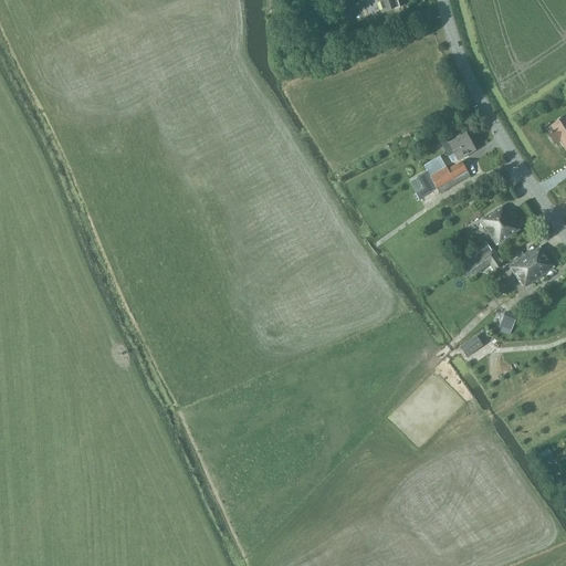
[(378,0),(383,13),(399,8),(397,0),(378,0)]
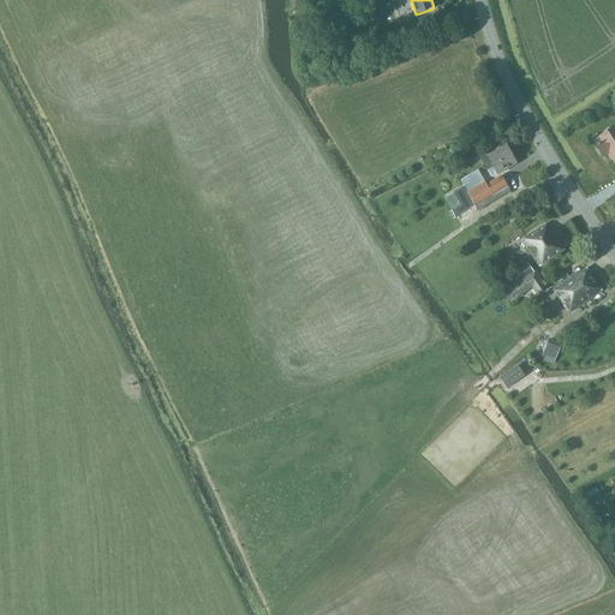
[(603,143),(596,147),(602,156),(609,151),(614,160),(614,127),(599,138),(603,143)]
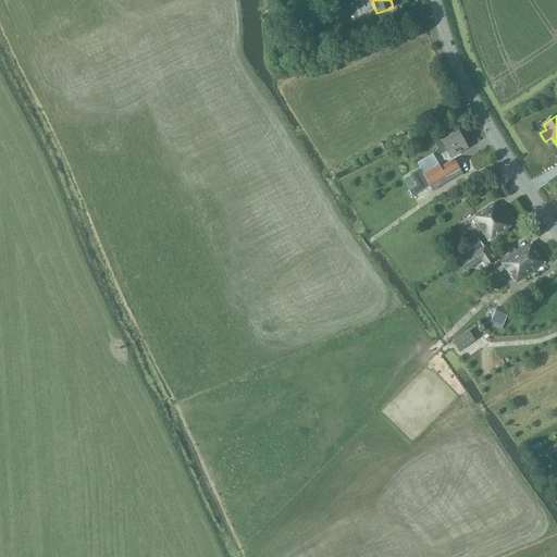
[(441,138),(434,141),(442,155),(447,150),(452,157),(468,148),(459,133),(443,143),(441,138)]
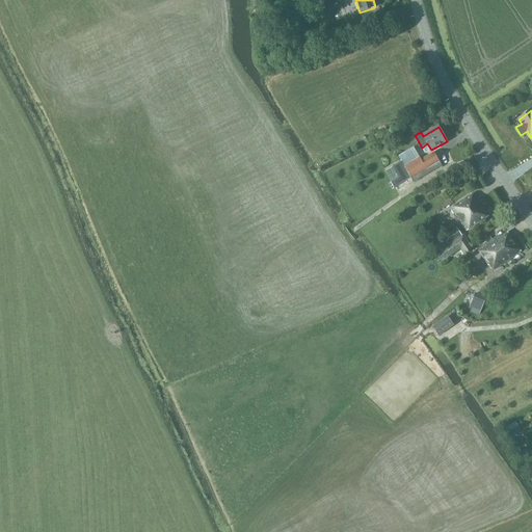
[(402,162),(384,171),(394,187),(410,178),(440,162),(434,152),(421,160),(420,157),(404,166),(402,162)]
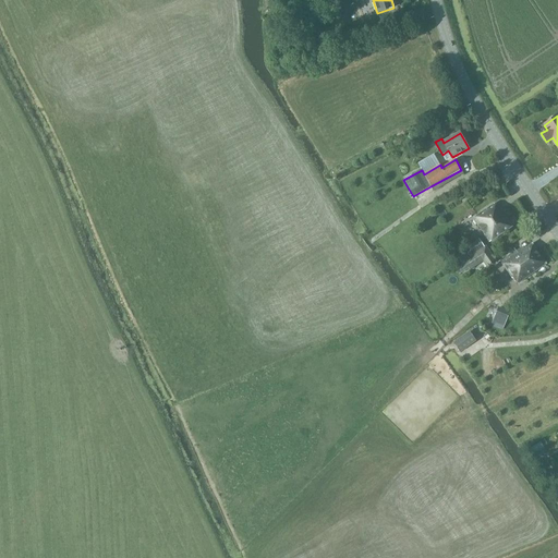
[(494,205),(473,219),(489,242),(512,227),(501,211),(499,213),(494,205)]
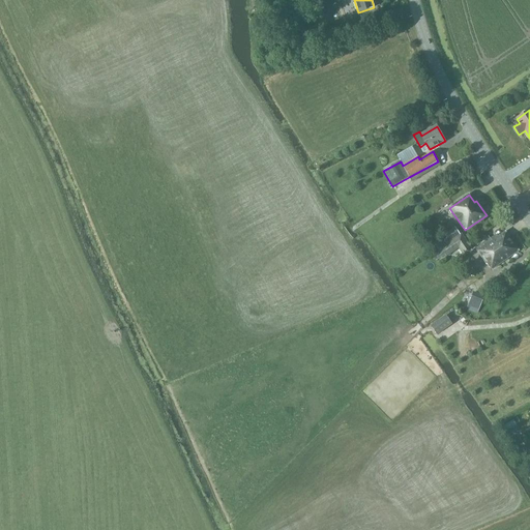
[(446,241),(460,235),(455,227),(442,233),(446,241)]
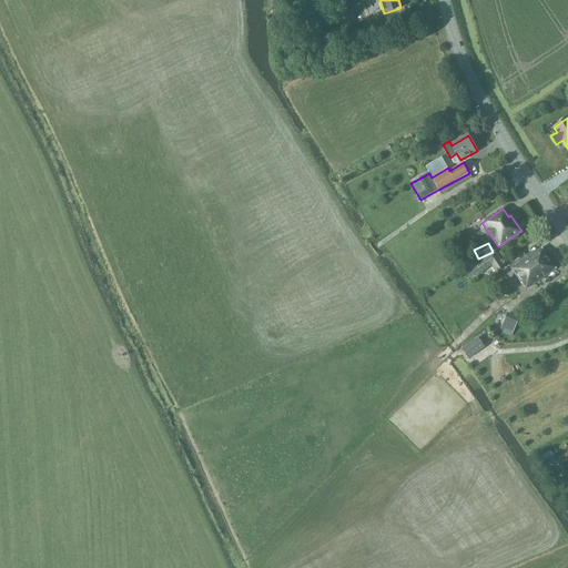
[(533,252),(510,267),(521,285),(524,284),(527,288),(556,270),(541,249),(534,254),(533,252)]
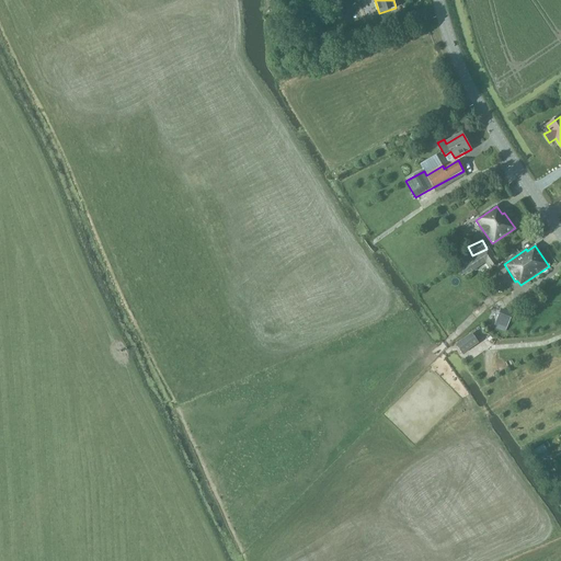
[(489,248),(472,259),(466,263),(471,272),(485,263),(490,268),(499,263),(489,248)]
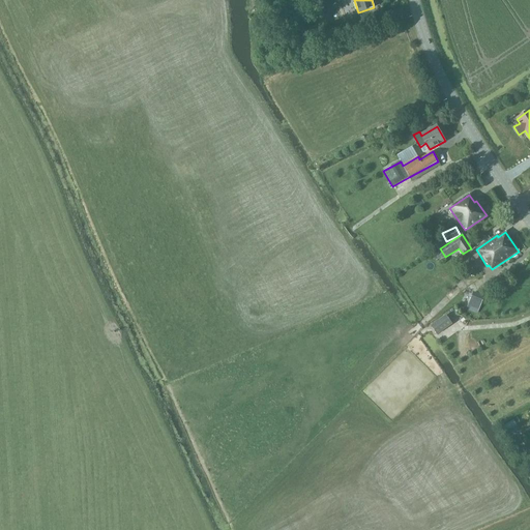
[(443,239),(434,244),(438,251),(440,248),(446,244),(443,239)]
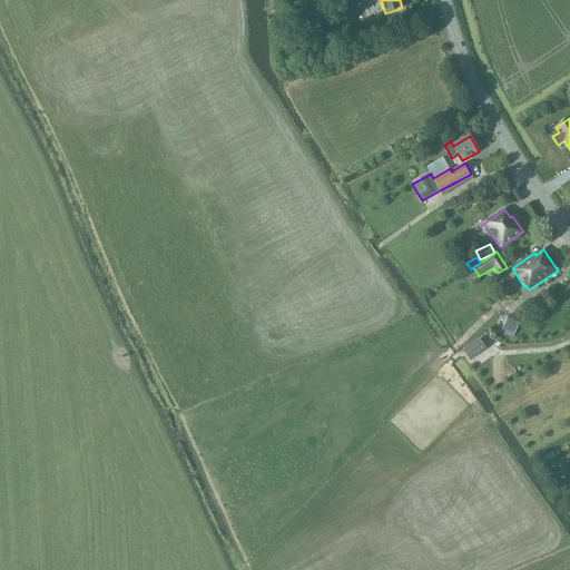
[(503,311),(498,313),(502,321),(507,318),(503,311)]
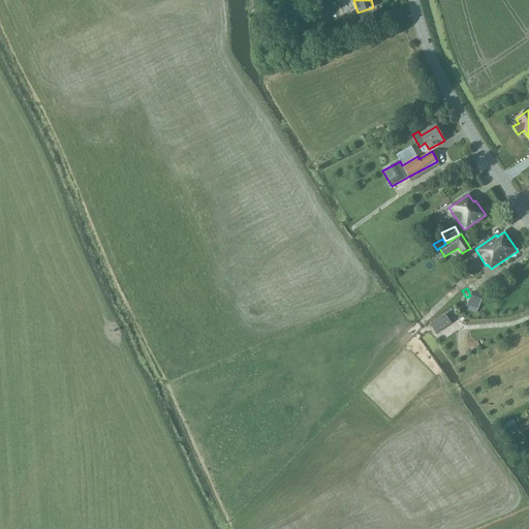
[(483,298),(473,293),(467,307),(477,311),(483,298)]
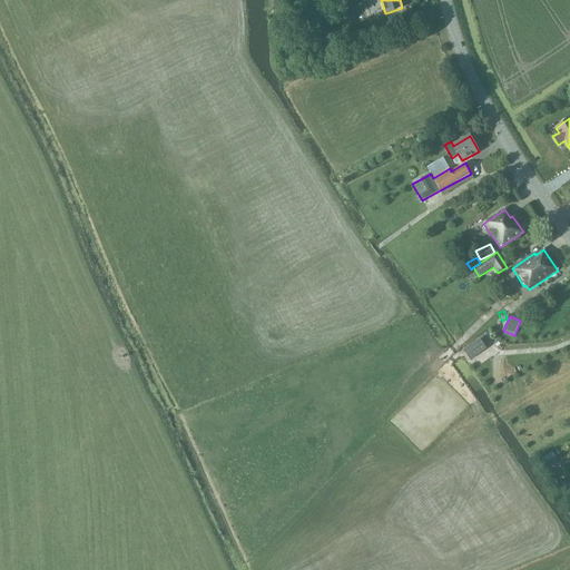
[(470,360),(487,349),(480,340),(463,351),(470,360)]
